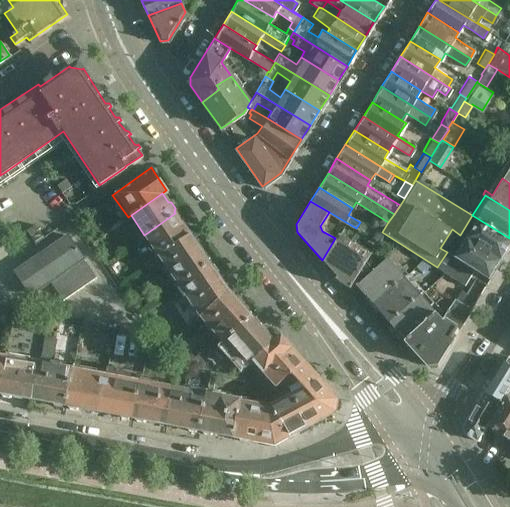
[(144,235),(158,255),(189,234),(183,224),(184,221),(180,215),(176,215),(175,213),(144,235)]
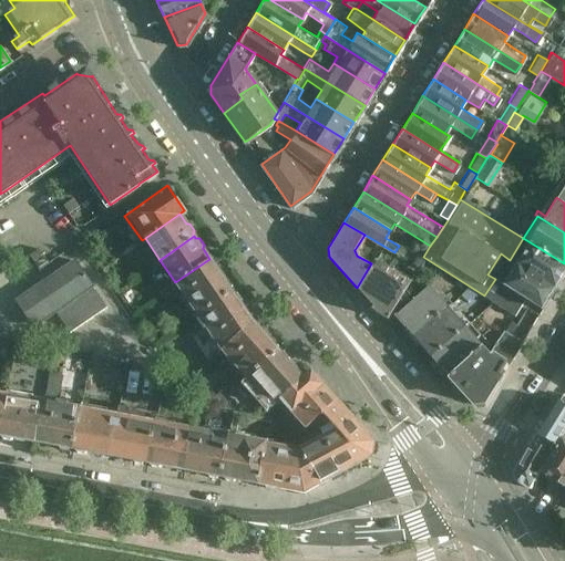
[(564,263),(523,238),(510,260),(554,287),(561,277),(562,274),(564,269),(564,263)]
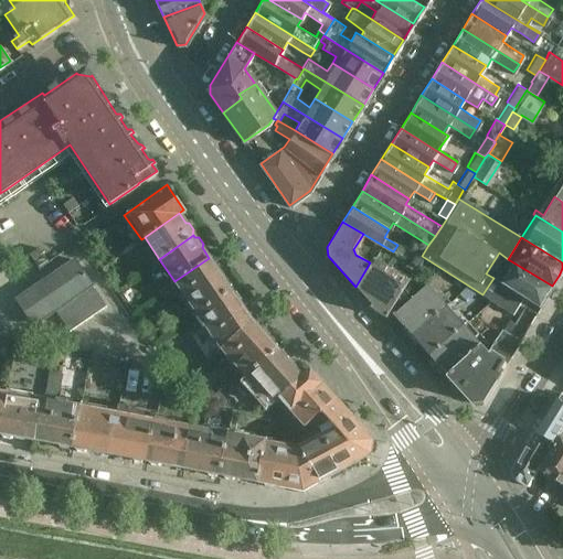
[(27,250),(35,264),(44,257),(35,244),(27,250)]
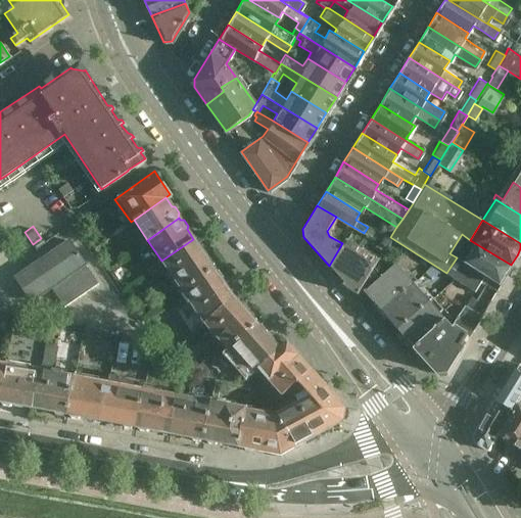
[(511,265),(462,234),(450,253),(457,257),(482,274),(499,284),(511,265)]
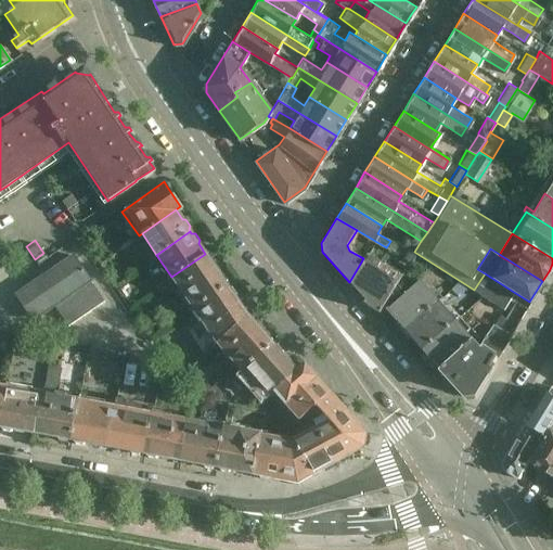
[(14,291),(33,318),(54,303),(68,322),(104,298),(91,280),(93,279),(74,250),(14,291)]
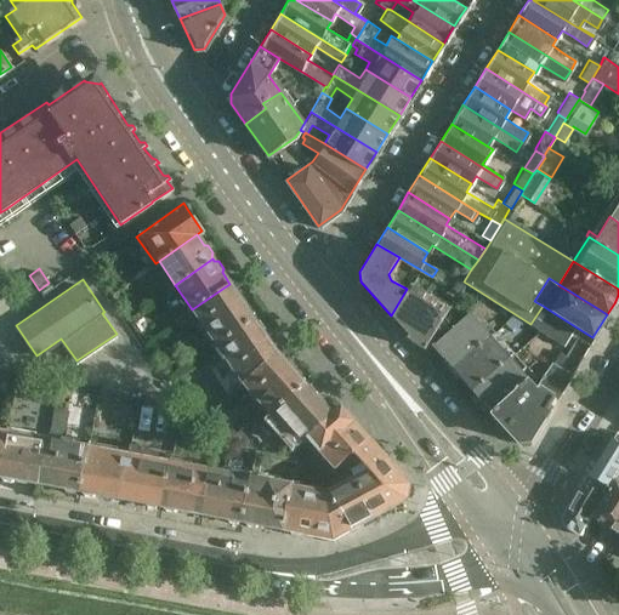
[(192,309),(215,343),(253,317),(251,315),(253,312),(246,303),(243,303),(230,284),(192,309)]
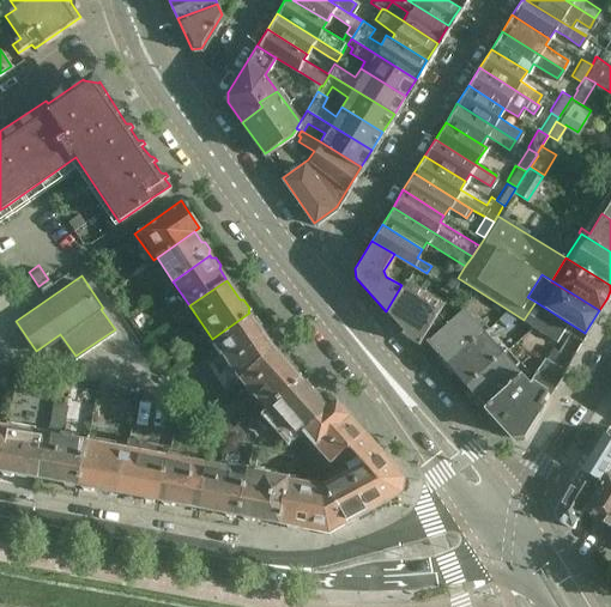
[(410,339),(412,339),(419,341),(442,304),(404,280),(401,285),(386,311),(410,339)]
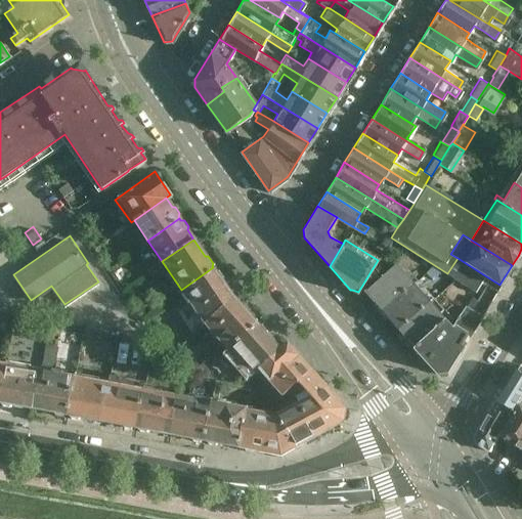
[(473,291),(483,274),(458,258),(447,273),(473,291)]
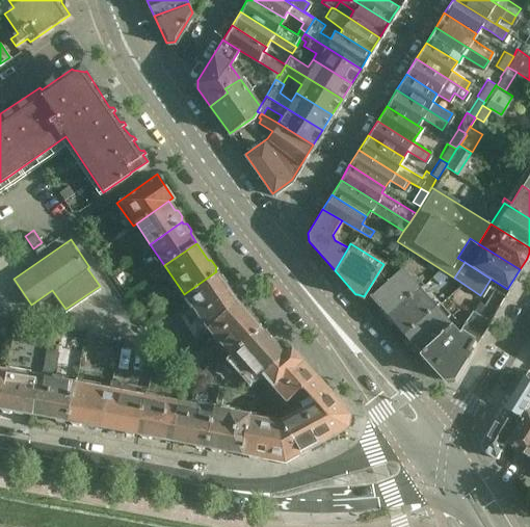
[(371,295),(387,314),(418,286),(402,267),(371,295)]
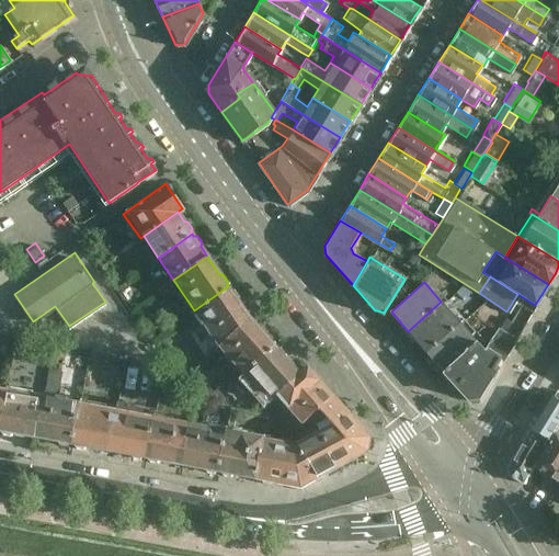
[(249,317),(236,299),(238,295),(234,288),(229,288),(228,286),(194,310),(218,344),(249,317)]
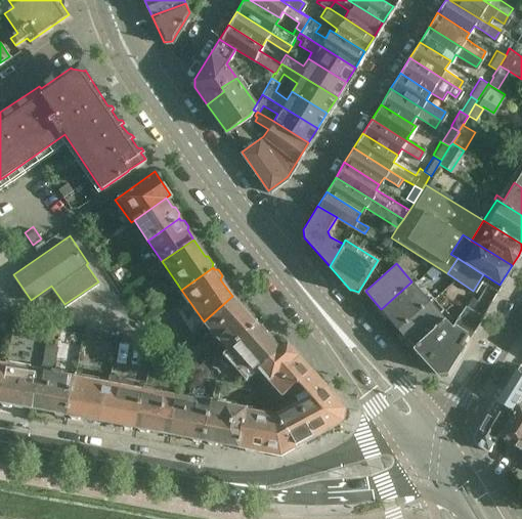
[(381,309),(397,328),(428,300),(411,282),(381,309)]
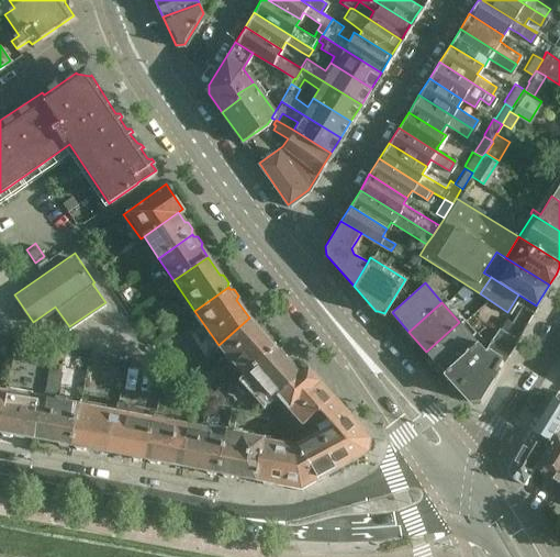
[(219,345),(220,345),(244,372),(275,346),(272,344),(273,341),(268,335),(265,335),(249,318),(219,345)]
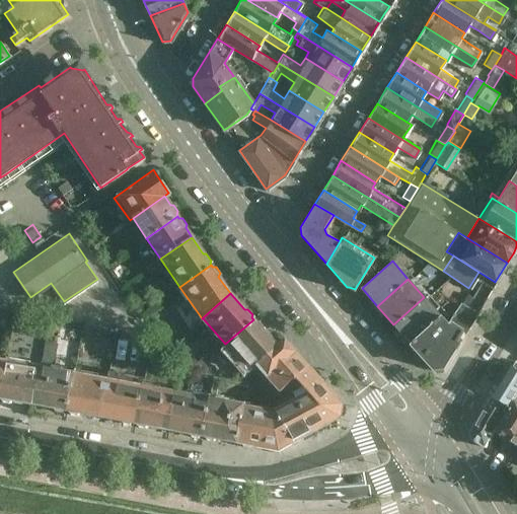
[(393,324),(410,343),(440,316),(424,297),(393,324)]
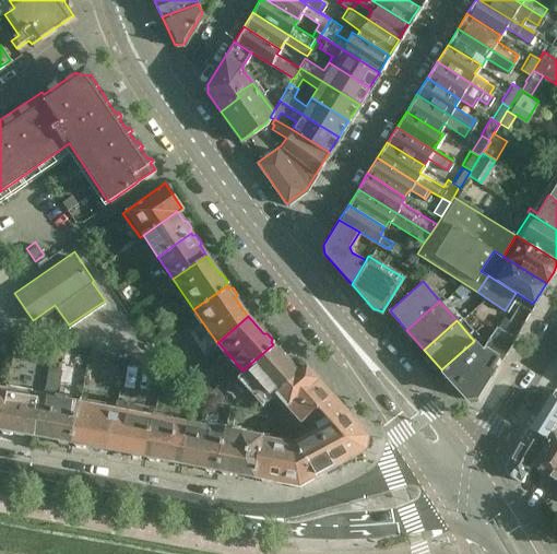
[(476,396),(512,338),(494,327),(481,348),(474,341),(441,369),(466,398),(476,396)]
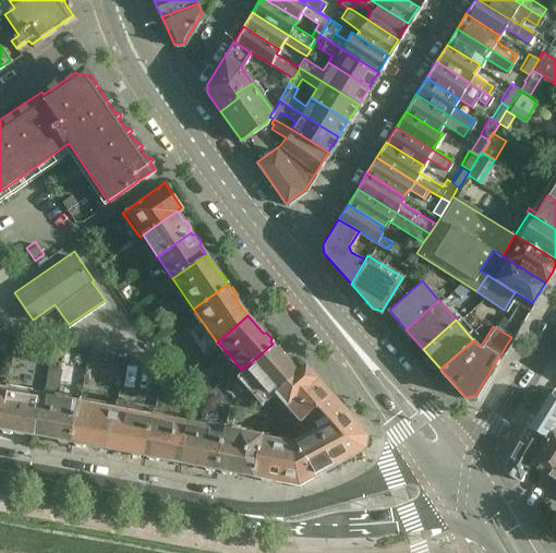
[(276,389),(297,371),(281,355),(282,351),(277,345),(274,345),(273,344),(242,370),(258,389),(276,389)]
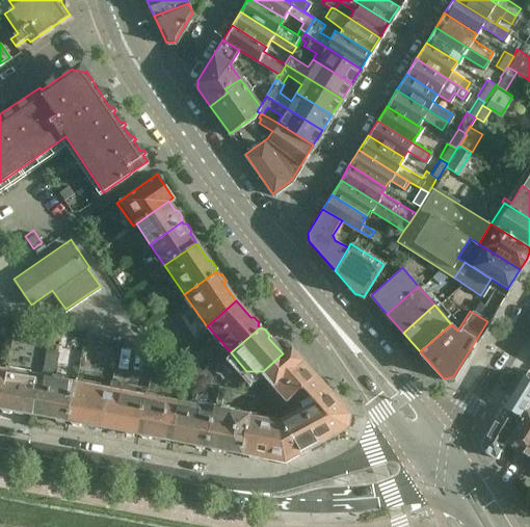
[(290,347),(283,353),(263,371),(262,372),(286,400),(293,394),(315,374),(290,346),(290,347)]
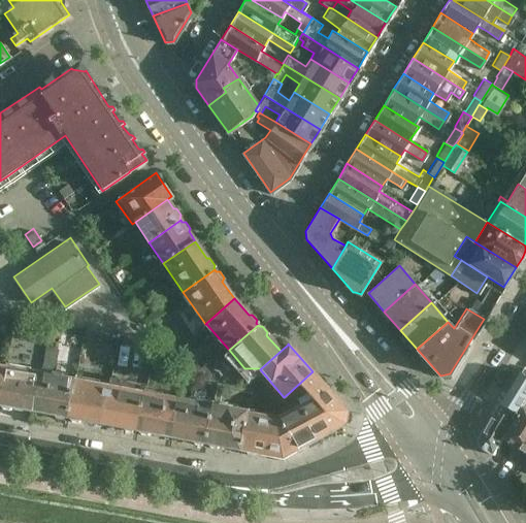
[(40,371),(6,365),(0,394),(0,403),(1,406),(8,407),(10,405),(32,410),(40,371)]
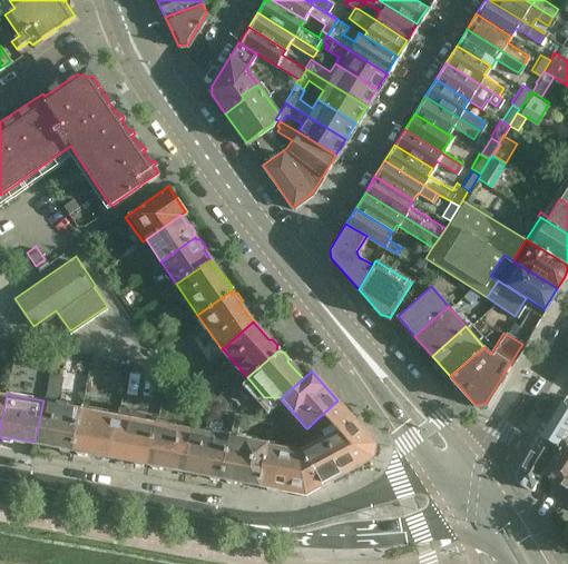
[(558,402),(538,435),(557,446),(562,436),(567,439),(567,398),(565,396),(560,403),(558,402)]
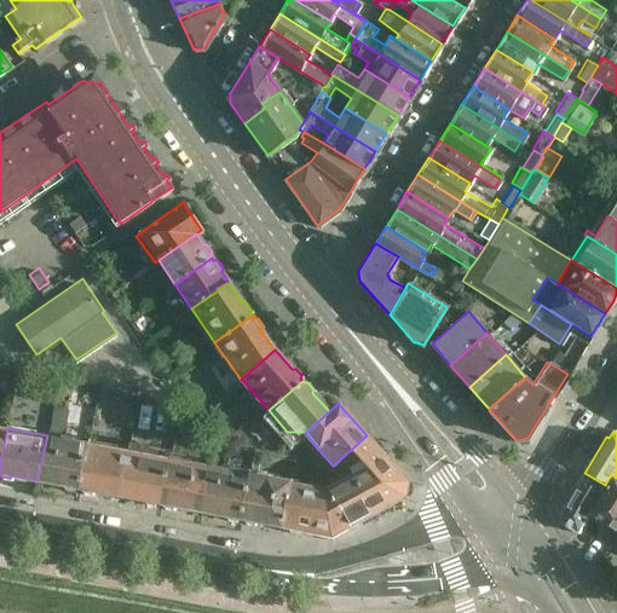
[(87,444),(47,435),(38,480),(63,484),(64,487),(73,490),(75,487),(79,487),(87,444)]
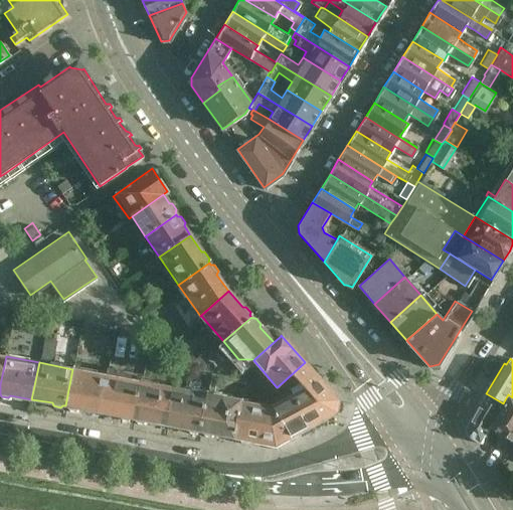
[(284,381),(292,395),(273,406),(290,437),(294,435),(339,409),(341,402),(305,362),(284,381)]
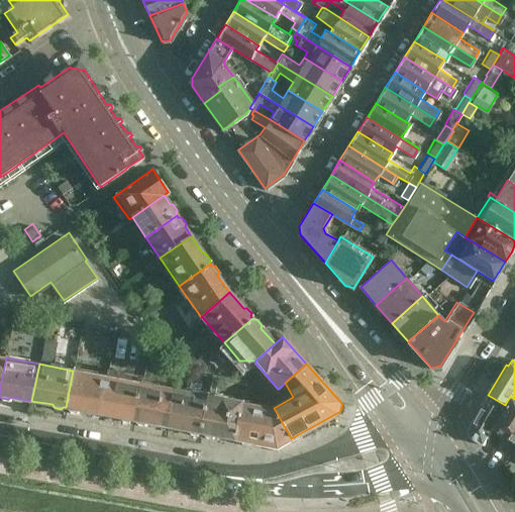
[(106,377),(105,377),(73,371),(66,407),(67,407),(69,410),(76,411),(78,409),(99,413),(106,377)]
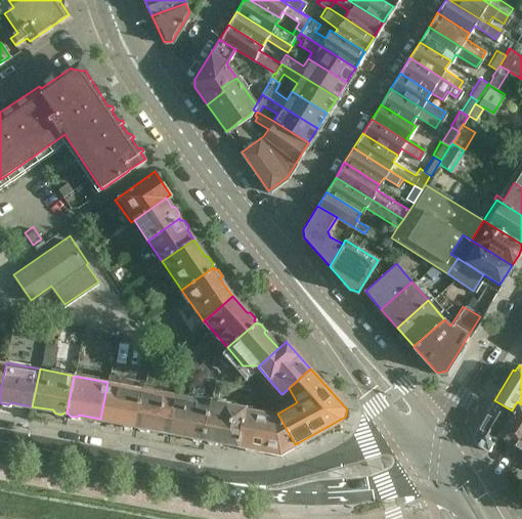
[(100,419),(134,425),(142,388),(142,384),(107,378),(107,382),(100,419)]
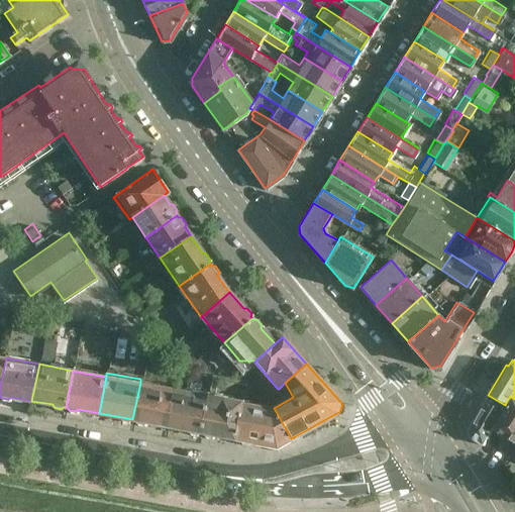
[(174,389),(140,383),(132,419),(134,420),(136,423),(143,424),(145,422),(167,426),(174,389)]
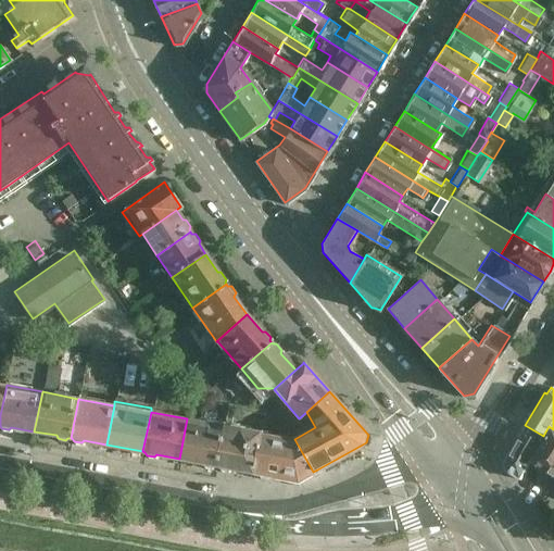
[(225,426),(187,418),(179,459),(202,463),(203,465),(211,467),(213,465),(216,465),(225,426)]
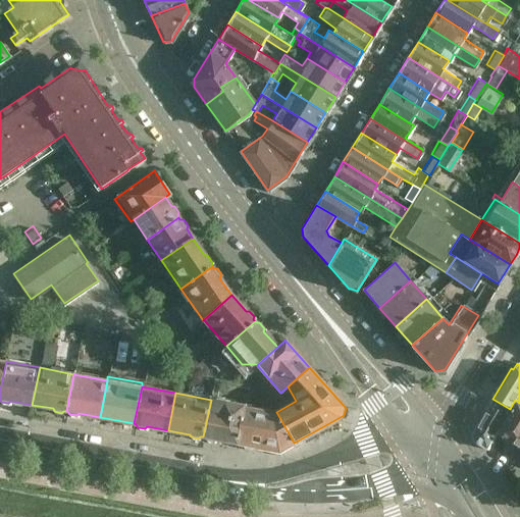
[(486,448),(510,409),(492,399),(471,433),(472,440),(486,448)]
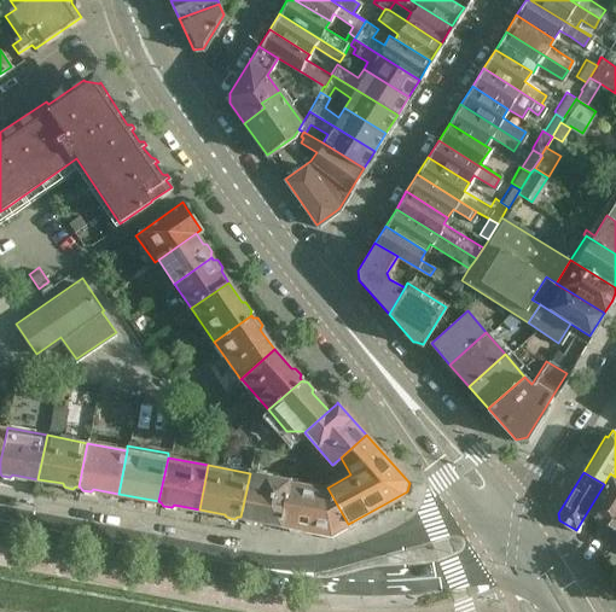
[(280,524),(289,482),(289,481),(250,473),(240,517),(242,517),(244,520),(253,522),(256,519),(280,524)]
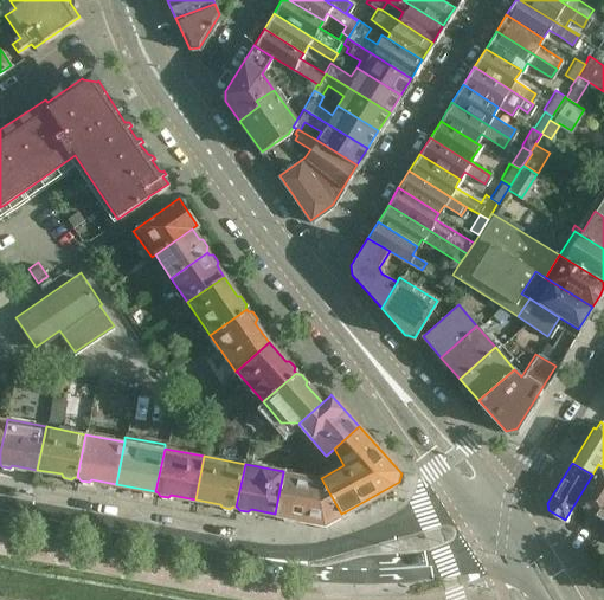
[(603,470),(598,466),(577,502),(603,518),(603,470)]
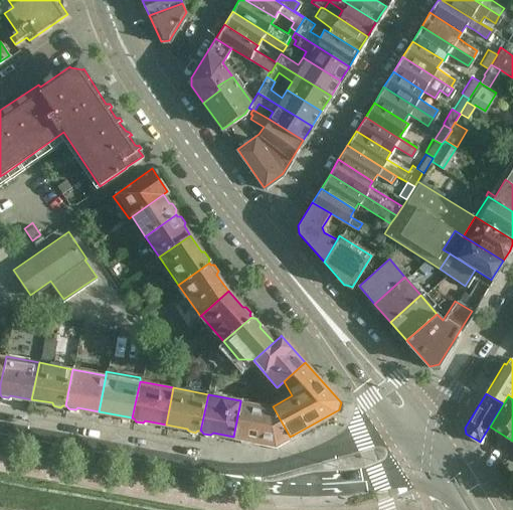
[(275,445),(290,437),(273,406),(270,407),(240,401),(233,437),(240,439),(241,441),(248,443),(251,441),(262,443),(275,445)]
